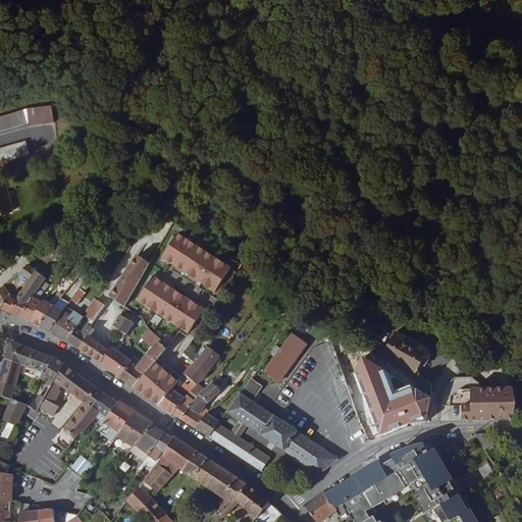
[(52,104),(24,107),(27,121),(28,121),(29,123),(53,120),(52,104)]
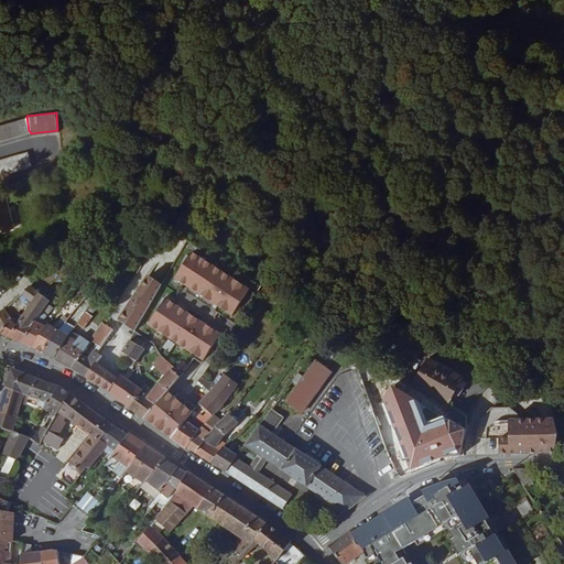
[(0,139),(29,131),(26,116),(0,123),(0,139)]
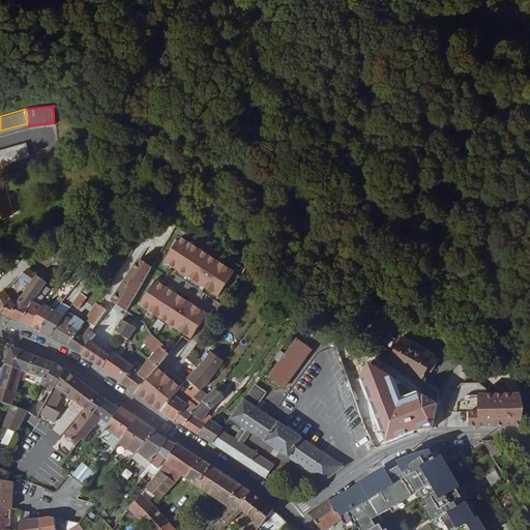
[(4,148),(7,163),(30,155),(26,141),(4,148)]
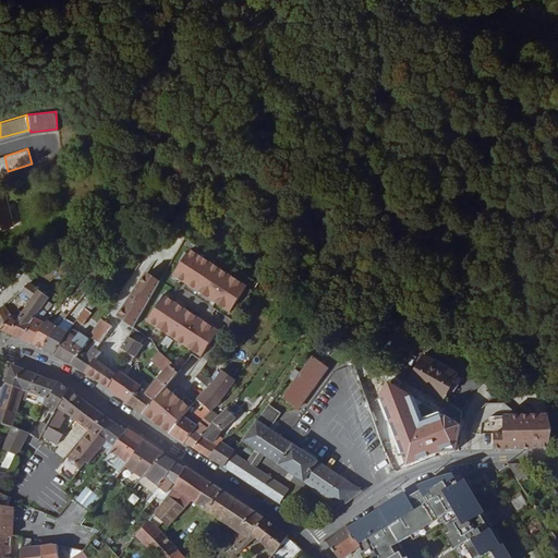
[(0,229),(13,226),(5,194),(0,195),(0,229)]
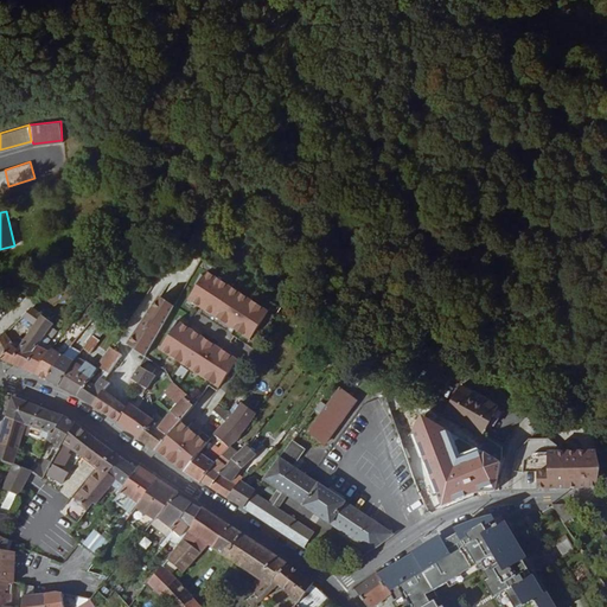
[(195,289),(189,299),(251,339),(269,312),(208,272),(204,276),(202,275),(193,289),(195,289)]
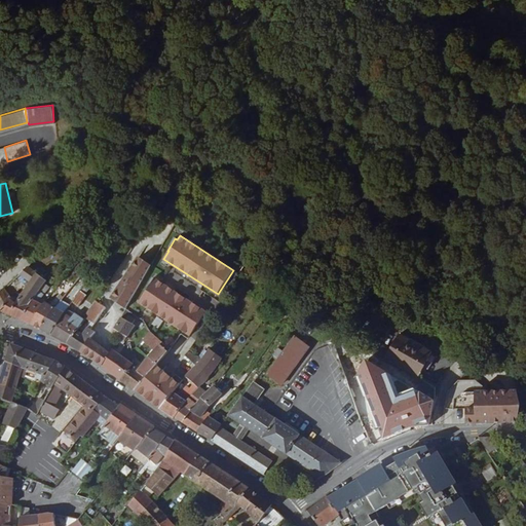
[(111,299),(126,307),(151,264),(136,256),(123,276),(125,277),(122,282),(120,280),(111,299)]
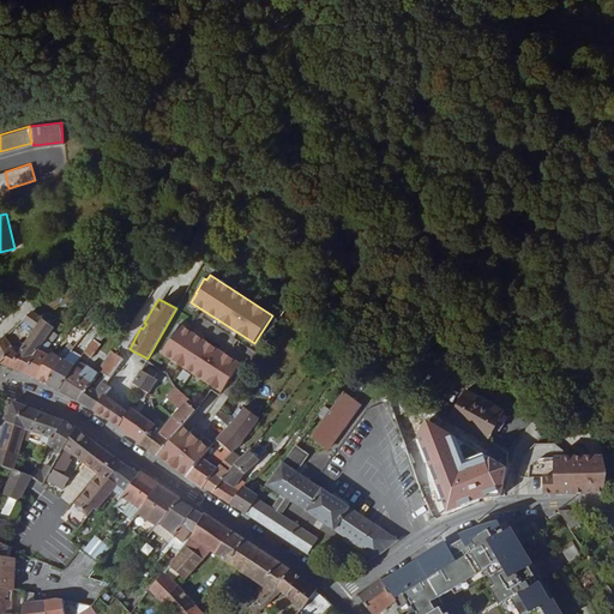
[(54,327),(32,309),(23,319),(36,329),(31,335),(19,351),(6,336),(0,341),(0,361),(24,372),(36,349),(54,327)]
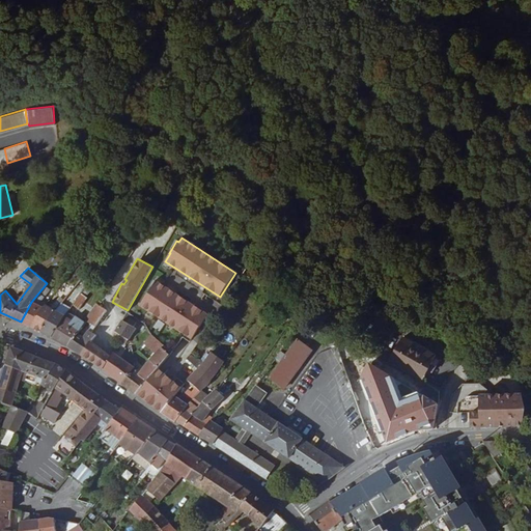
[(31,284),(20,276),(15,281),(27,289),(31,284)]
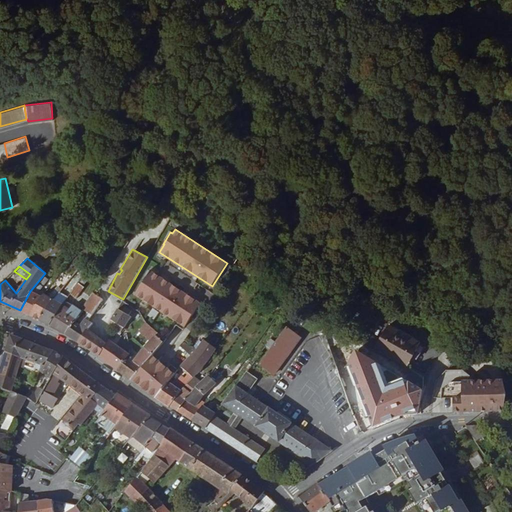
[(201,303),(149,270),(143,279),(144,280),(134,295),(185,327),(201,303)]
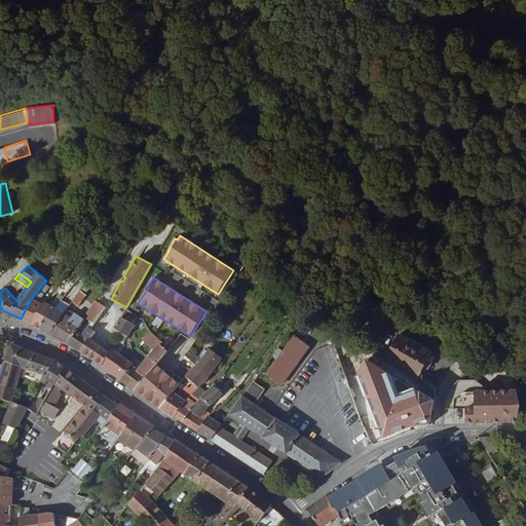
[(79,291),(71,305),(78,309),(86,294),(79,291)]
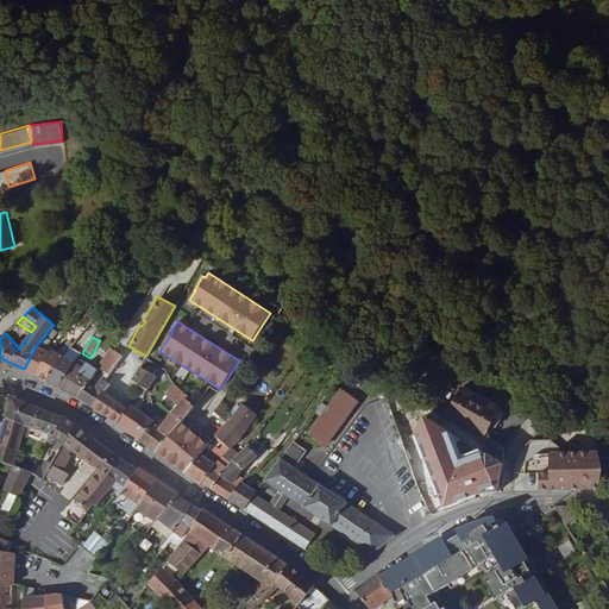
[(36,346),(24,369),(35,375),(44,356),(48,352),(36,346)]
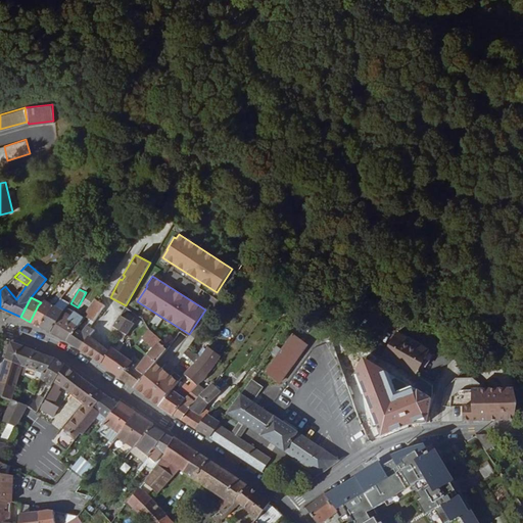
[(84,314),(85,315),(92,320),(101,310),(105,304),(96,298),(84,314)]
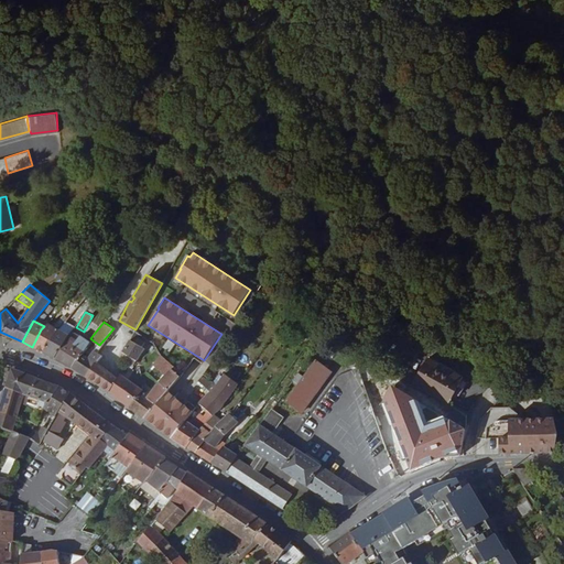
[(46,324),(44,326),(41,329),(32,347),(44,353),(57,329),(46,324)]
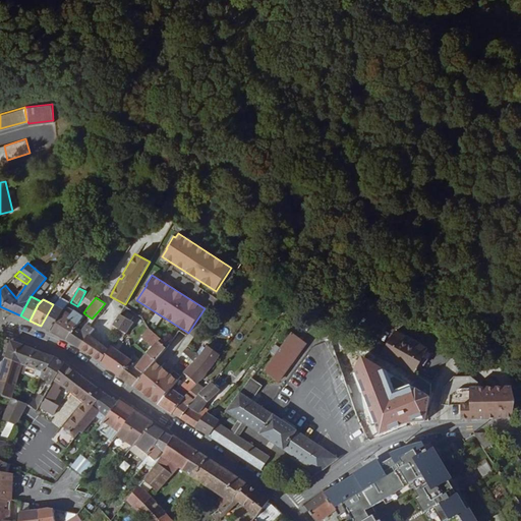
[(112,307),(105,303),(101,308),(108,313),(112,307)]
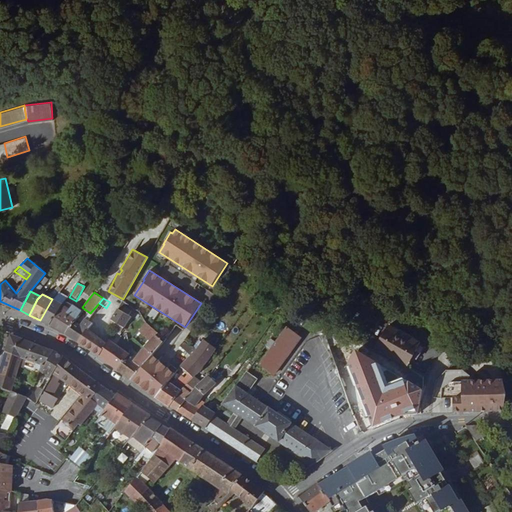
[(49,325),(60,306),(61,304),(52,299),(40,320),(49,325)]
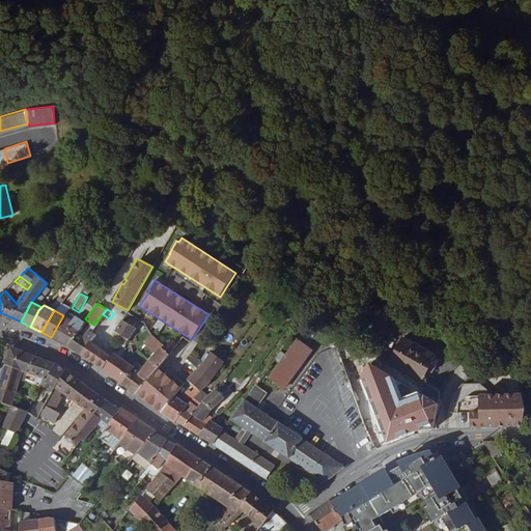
[(93,325),(89,330),(94,334),(96,329),(100,331),(110,319),(103,314),(93,325)]
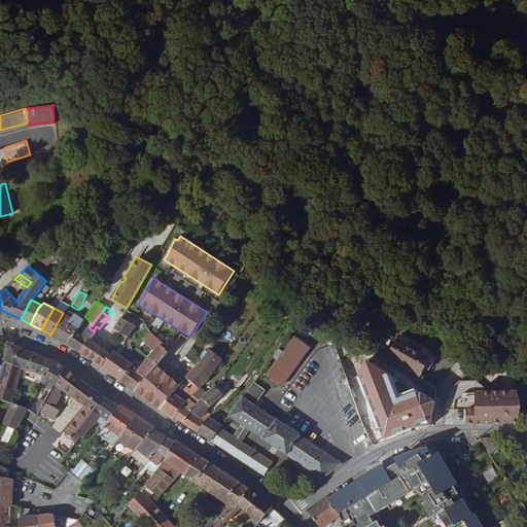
[(62,315),(50,335),(68,343),(76,329),(81,323),(71,317),(69,319),(62,315)]
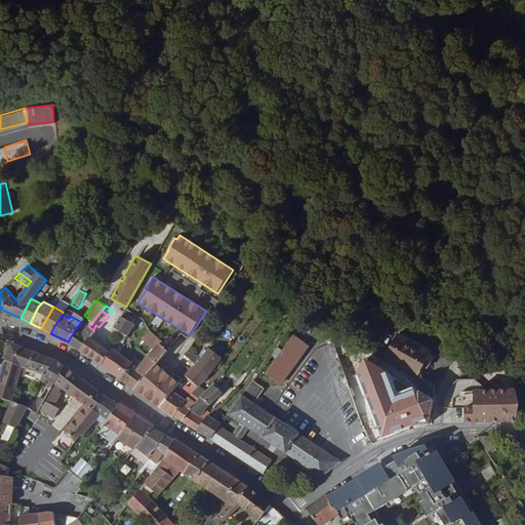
[(125,318),(121,316),(118,321),(112,332),(120,337),(123,339),(134,325),(134,324),(132,322),(134,318),(128,314),(125,318)]
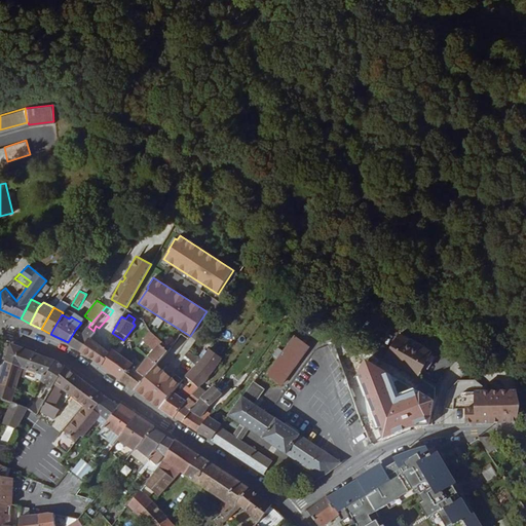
[(81,351),(88,338),(94,331),(88,327),(86,326),(81,333),(76,329),(68,342),(81,351)]
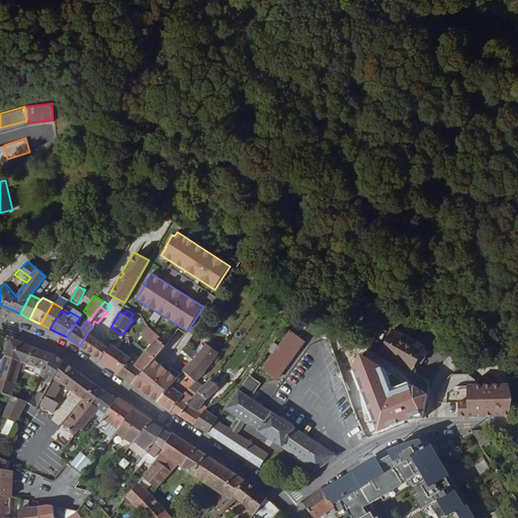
[(267,360),(264,365),(261,368),(275,378),(304,342),(299,338),(304,332),(292,324),(287,330),(289,331),(267,360)]
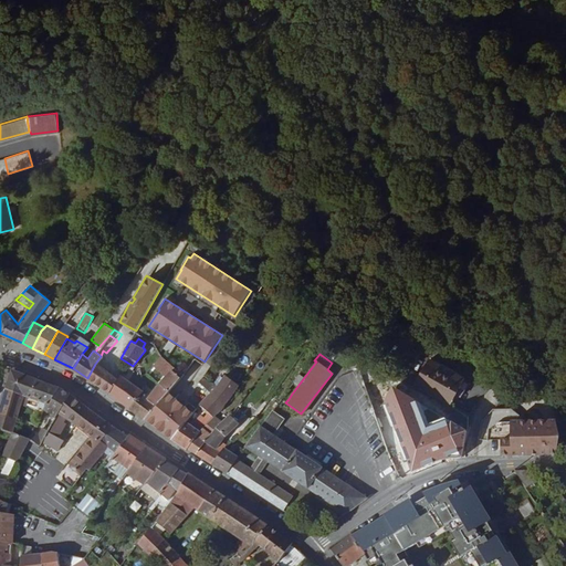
[(159,384),(149,396),(143,390),(129,408),(145,419),(168,392),(182,373),(163,355),(154,365),(165,376),(159,384)]
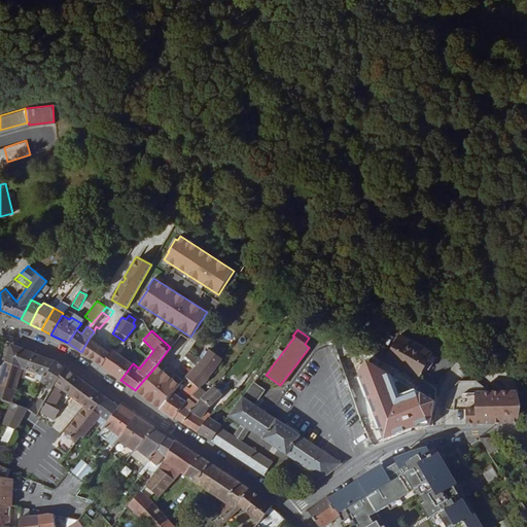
[(388,355),(421,374),(434,352),(401,332),(388,355)]
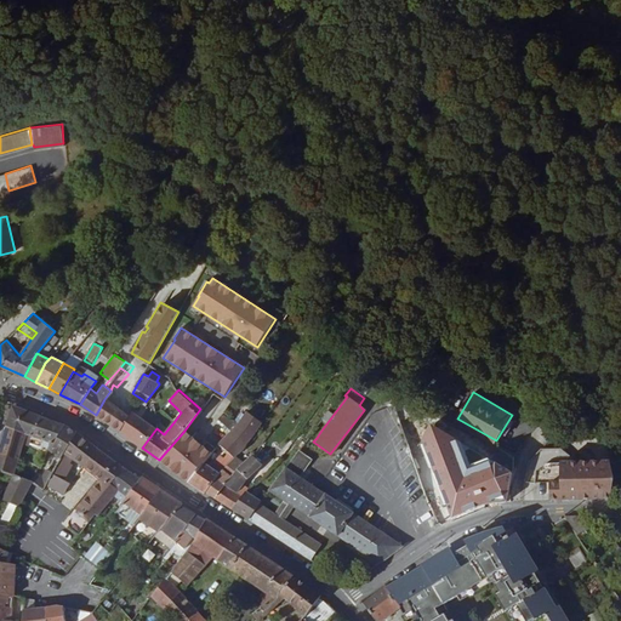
[(104,399),(96,415),(119,431),(130,416),(104,399)]
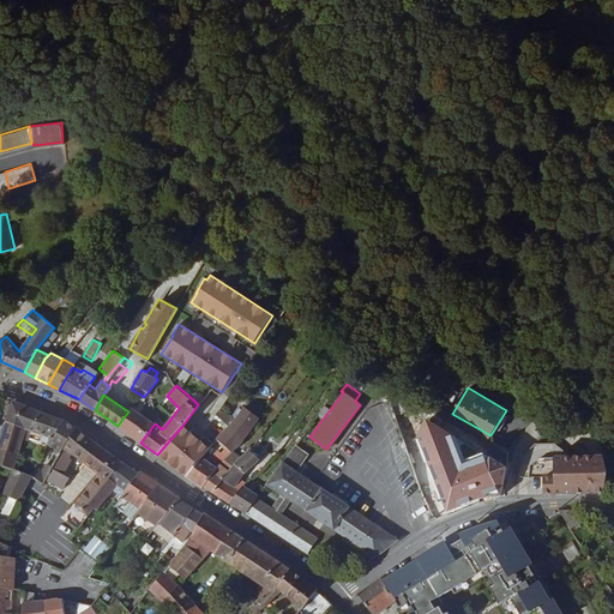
[(66,421),(13,399),(0,443),(0,446),(18,456),(19,450),(26,428),(46,437),(47,439),(46,441),(47,443),(49,438),(54,439),(54,438),(56,439),(66,421)]
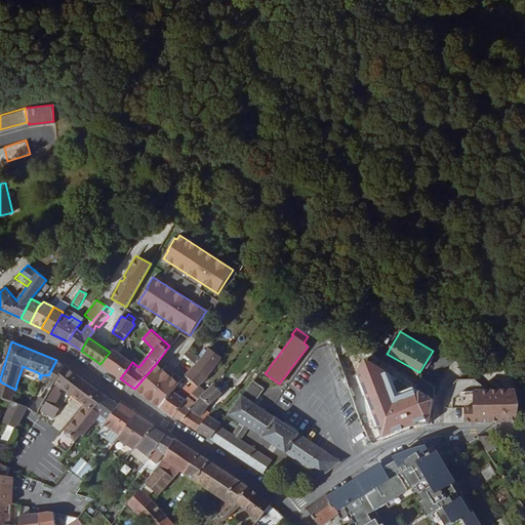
[(110,352),(101,364),(120,378),(132,362),(112,348),(110,352)]
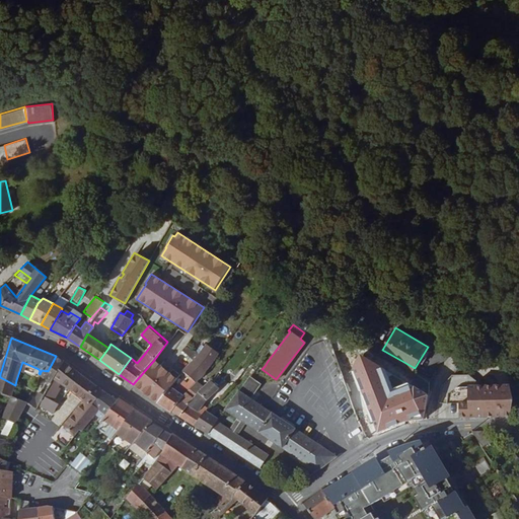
[(172,411),(186,393),(218,353),(207,344),(199,354),(184,371),(192,378),(187,383),(184,381),(176,390),(171,386),(158,402),(171,412),(172,411)]
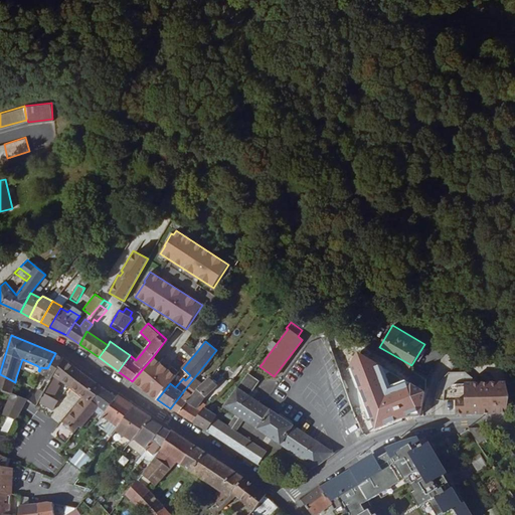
[(192,348),(185,343),(182,348),(189,353),(192,348)]
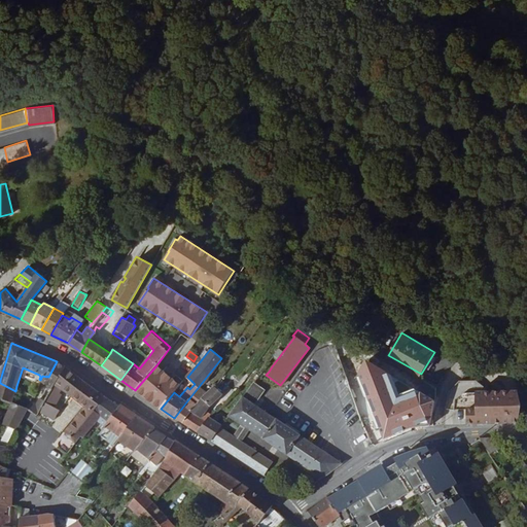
[(53,391),(66,369),(57,361),(48,377),(46,376),(46,377),(42,376),(40,380),(53,391)]
